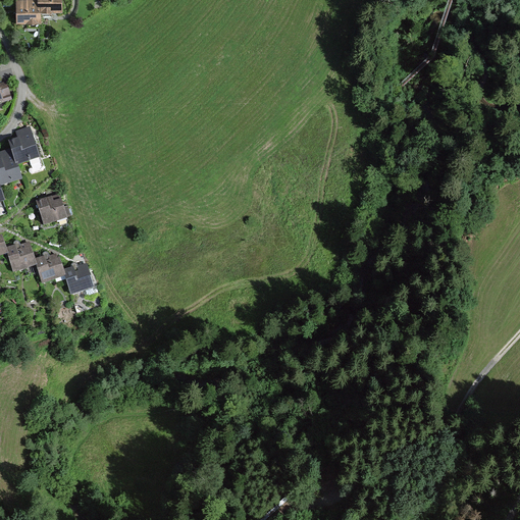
[(38,10),(38,0),(15,0),(15,21),(38,20),(38,10)]
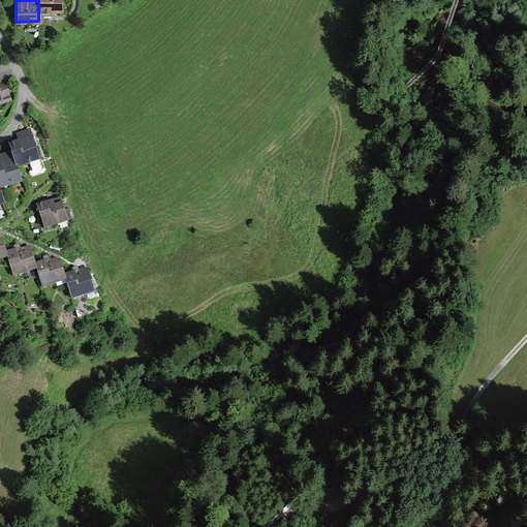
[(38,0),(38,10),(60,10),(59,0),(38,0)]
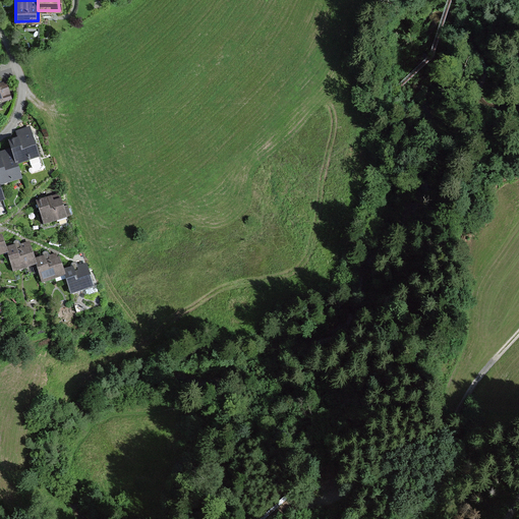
[(8,140),(11,148),(16,163),(40,156),(30,126),(15,130),(18,137),(8,140)]
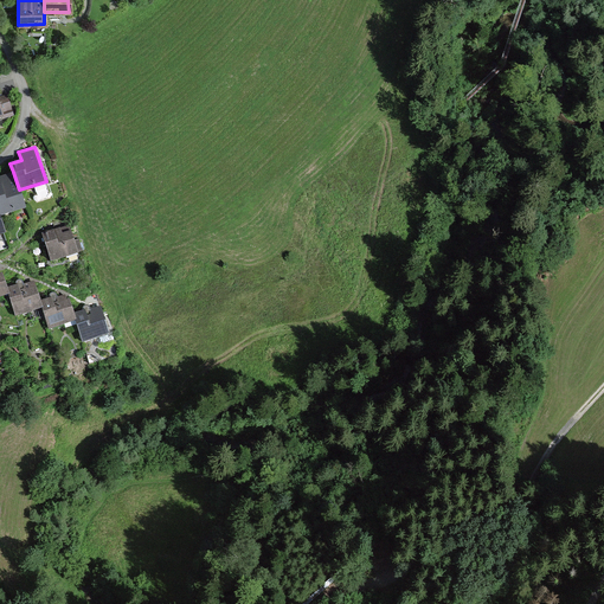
[(19,190),(13,172),(0,175),(0,182),(1,185),(0,185),(0,217),(25,209),(19,190)]
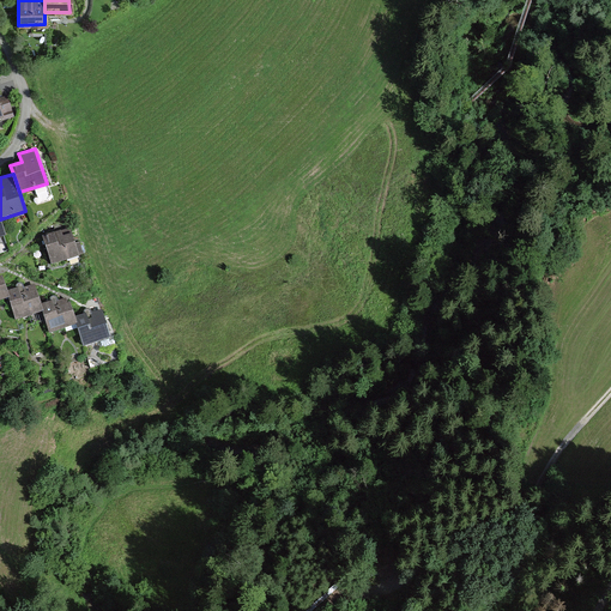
[(67,227),(42,235),(50,261),(76,253),(67,227)]
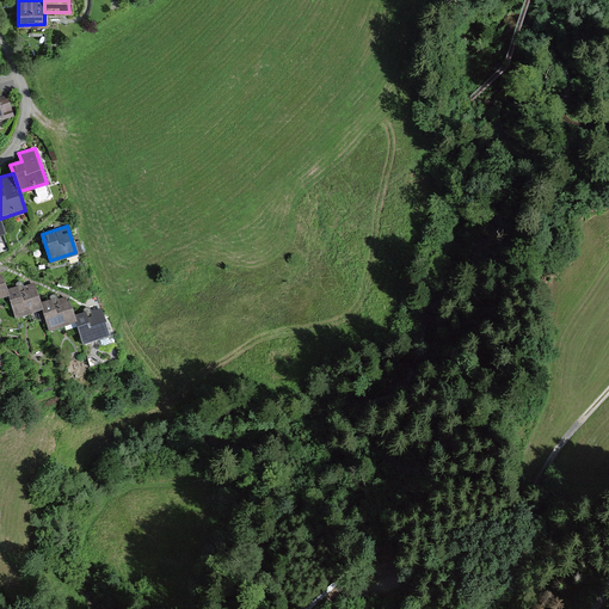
[(18,285),(6,289),(7,295),(14,317),(41,308),(40,302),(34,287),(19,291),(18,285)]
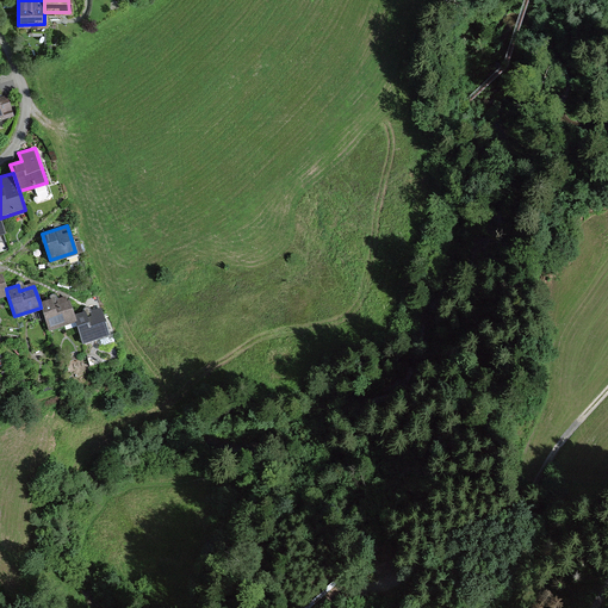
[(54,297),(39,302),(41,308),(48,329),(76,321),(74,315),(68,297),(55,302),(54,297)]
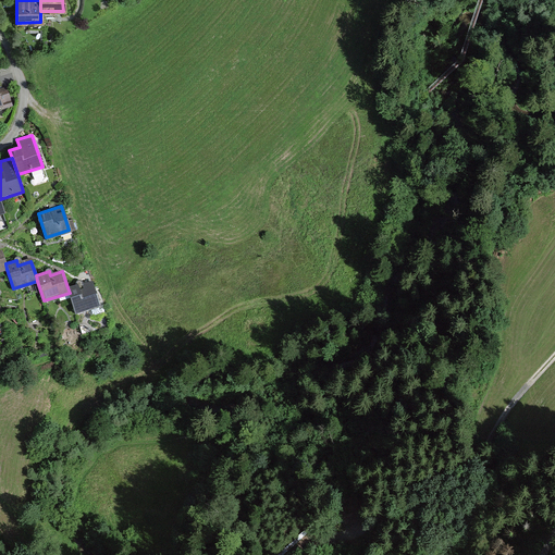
[(78,284),(68,287),(70,293),(75,311),(99,304),(91,280),(78,284)]
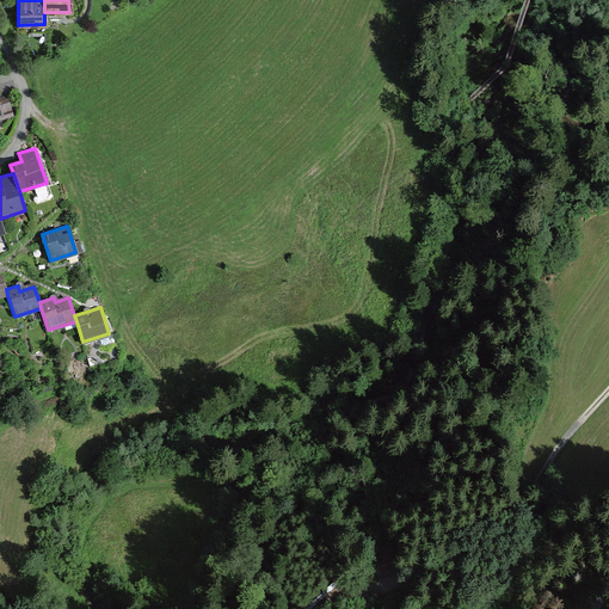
All buildings are outlined.
